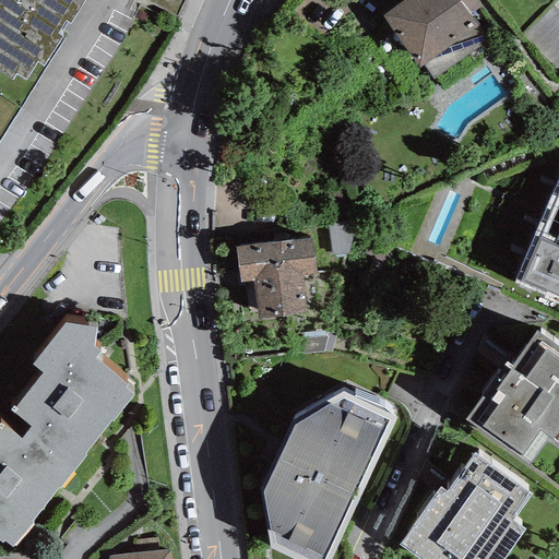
[(82,0),(0,0),(0,64),(28,84),(82,0)]
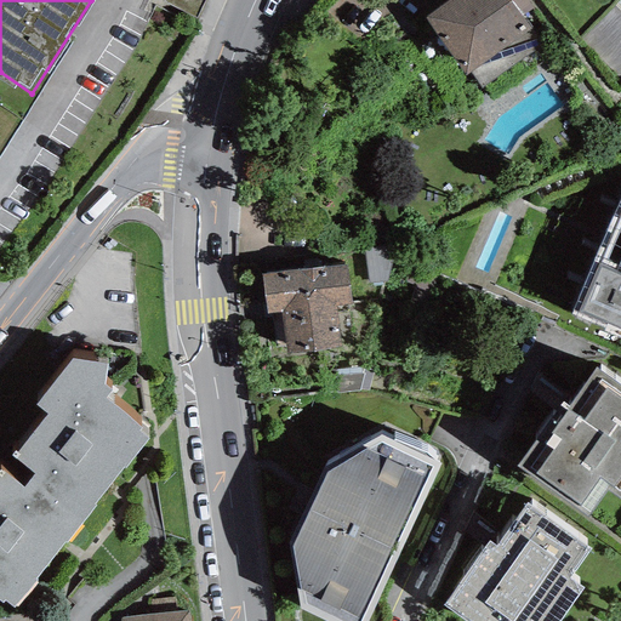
[(522,16),(510,0),(448,0),(425,16),(466,75),(471,72),(482,87),(542,45),(522,16)]
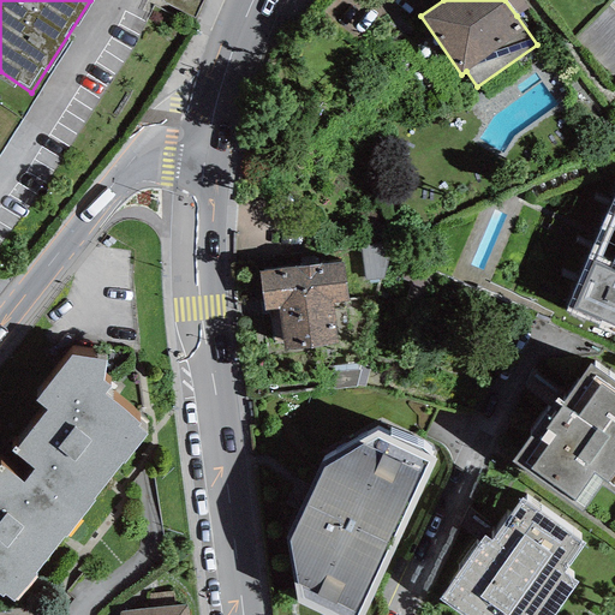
[(530,7),(524,0),(505,0),(517,16),(530,7)]
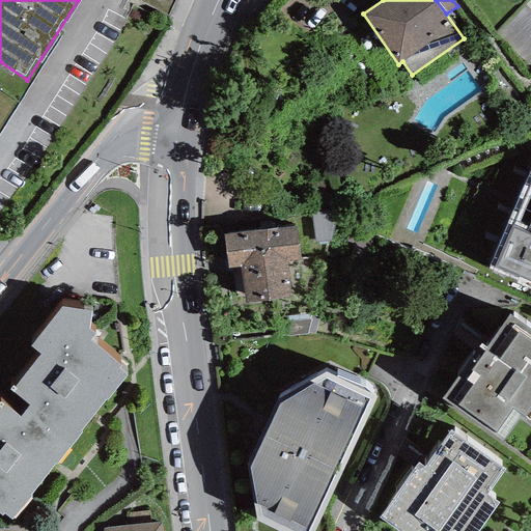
[(530,168),(488,266),(530,284),(530,168)]
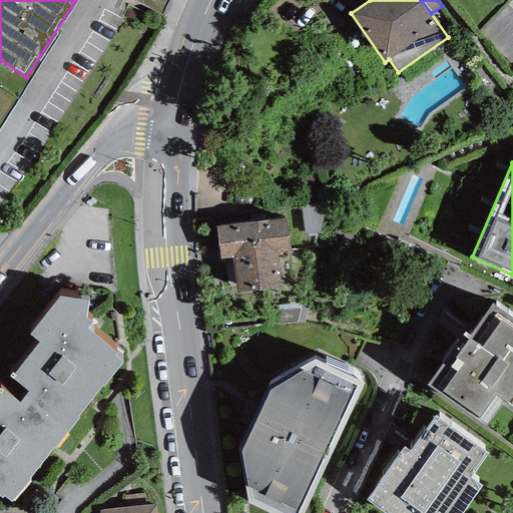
[(328,201),(300,204),(304,233),(321,231),(328,201)]
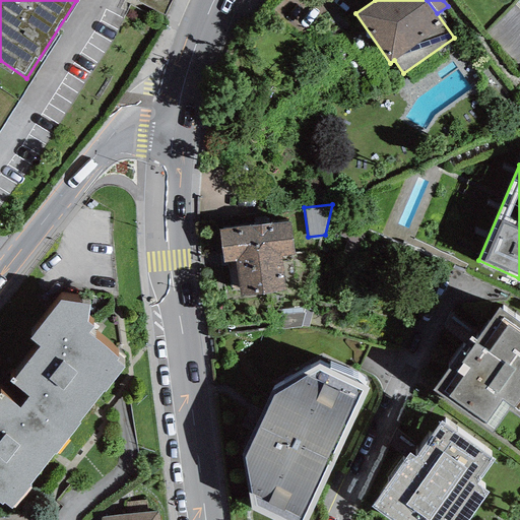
[(291,221),(219,231),(223,262),(236,261),(240,296),(285,290),(281,255),(296,253),(291,221)]
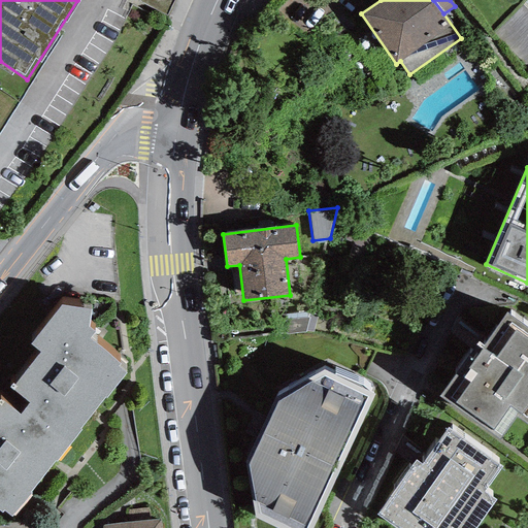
[(92,309),(62,306),(31,345),(40,353),(10,389),(29,403),(26,407),(70,443),(129,371),(89,338),(95,332),(89,327),(92,309)]
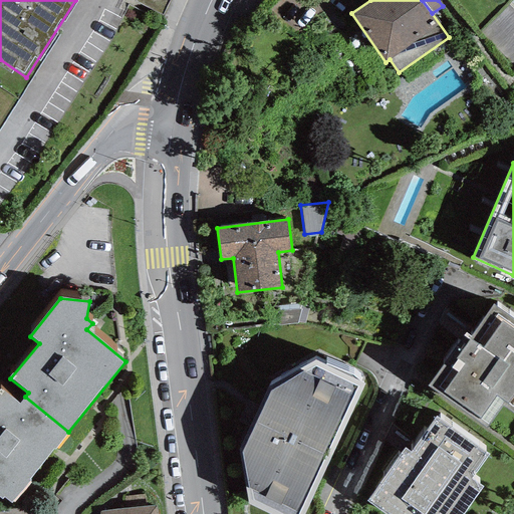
[(276,306),(279,325),(297,323),(297,322),(301,304),(276,306)]
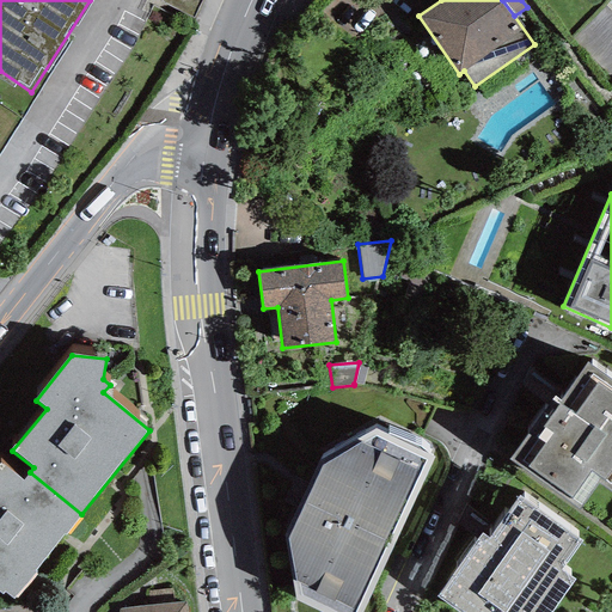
[(369,363),(359,362),(354,384),(363,385),(369,363)]
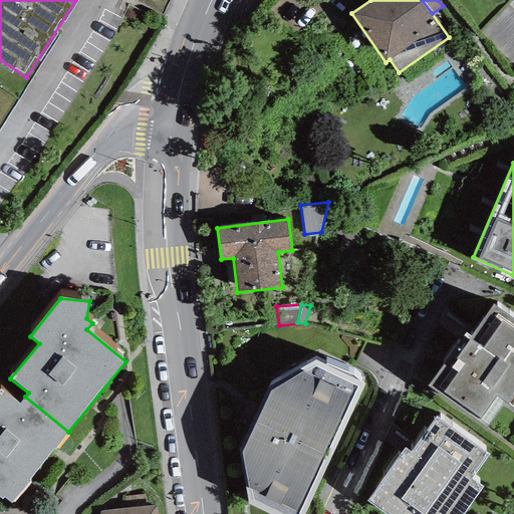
[(513,319),(492,304),(470,335),(465,332),(427,386),(486,428),(502,405),(513,413),(513,412),(513,319)]
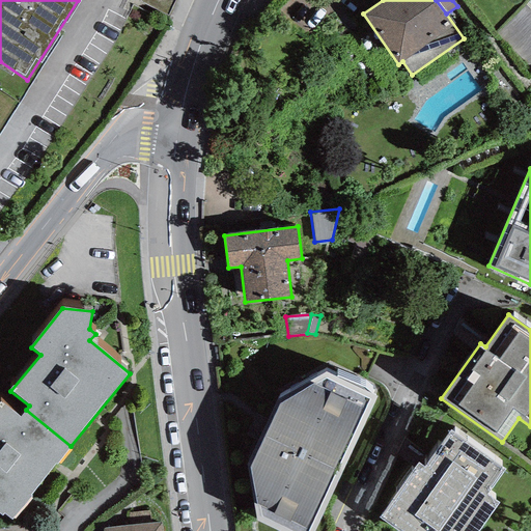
[(325,372),(276,398),(247,465),(255,521),(277,530),(313,530),(376,396),(325,372)]
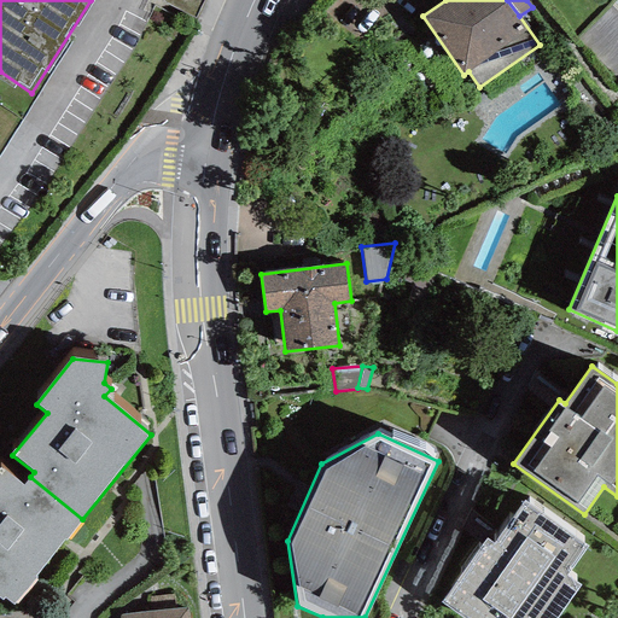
[(82,519),(30,477),(23,487),(1,468),(0,470),(0,598),(11,607),(82,519)]
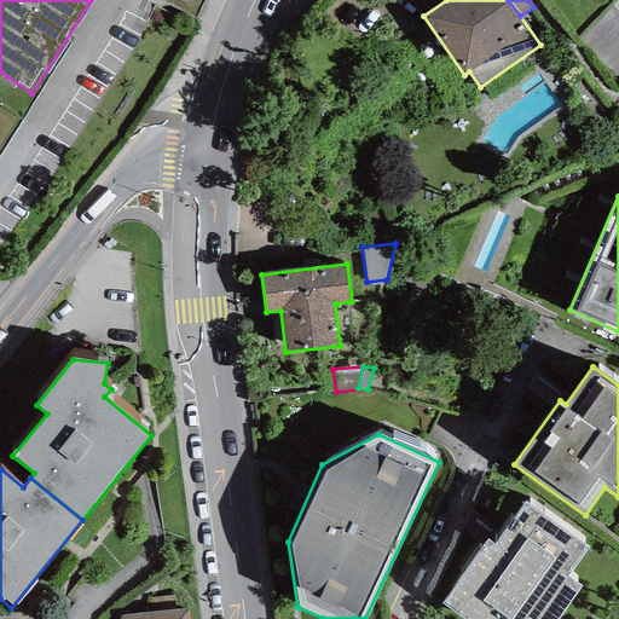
[(590,548),(526,502),(495,545),(487,541),(441,602),(463,618),(557,618),(583,585),(570,577),(590,548)]
